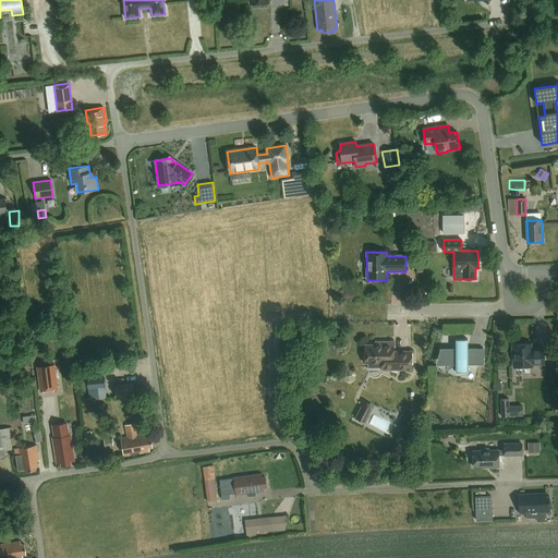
[(483,365),(483,349),(468,349),(468,339),(456,339),(456,349),(441,349),(441,350),(443,350),(443,365),(456,365),(456,372),(468,372),(468,365),(483,365)]
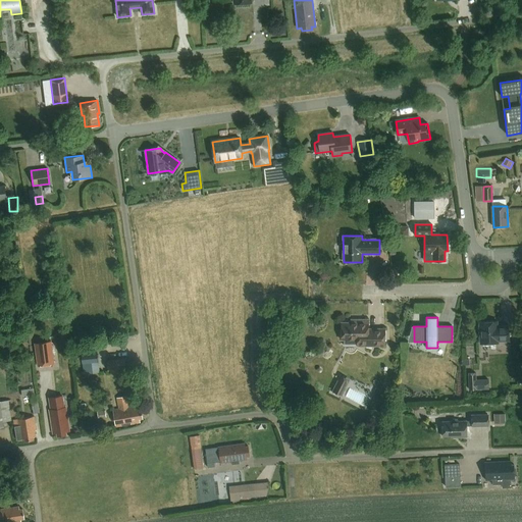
[(357,345),(357,347),(385,347),(385,329),(368,329),(368,320),(359,320),(359,323),(342,323),(342,341),(344,341),(344,345),(357,345)]
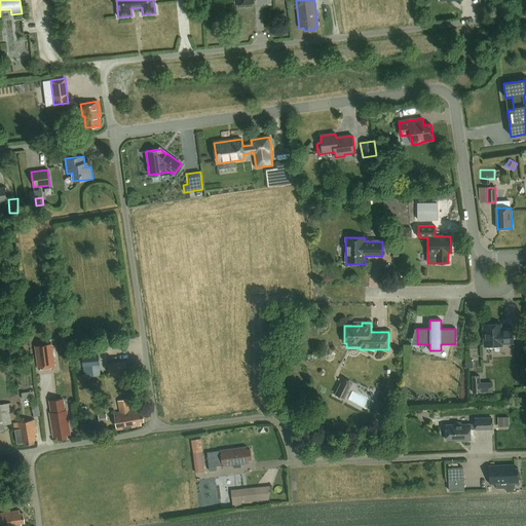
[(483,325),(484,346),(501,346),(501,344),(514,344),(513,329),(504,329),(504,331),(500,331),(500,324),(483,325)]
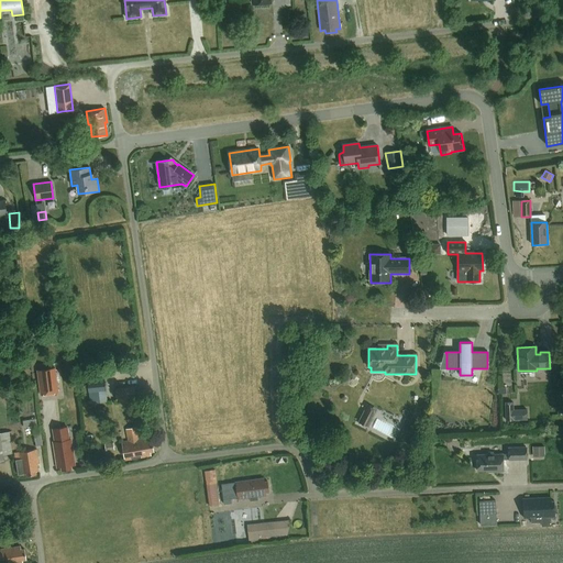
[(58,395),(55,370),(36,372),(37,372),(40,397),(58,395)]
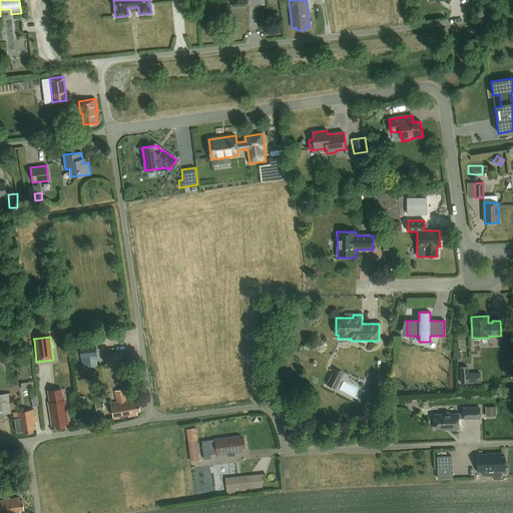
[(84,369),(97,367),(95,347),(80,349),(81,359),(83,359),(84,369)]
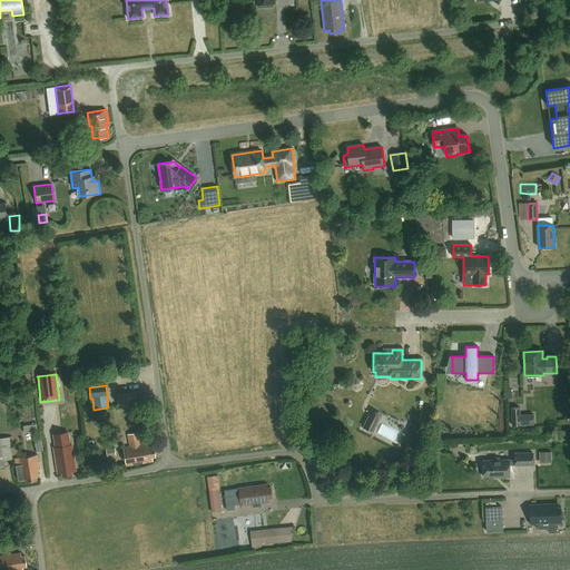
[(137,405),(136,393),(117,394),(118,406),(137,405)]
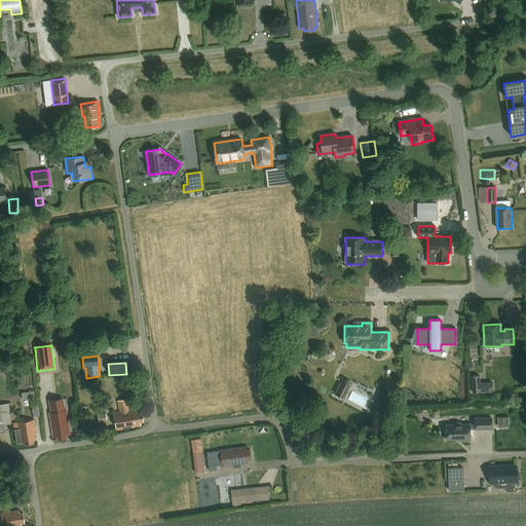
[(339,385),(334,395),(343,400),(348,389),(339,385)]
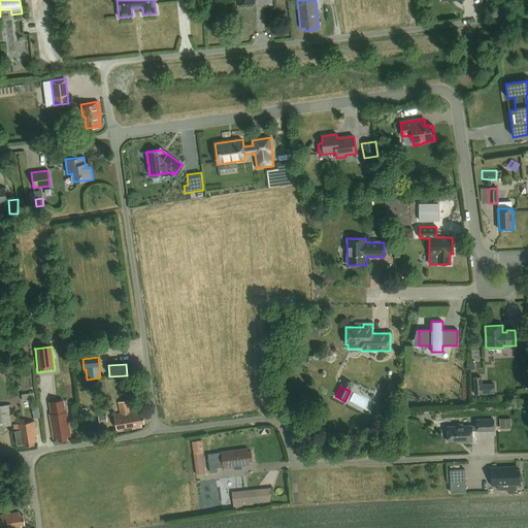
[(138,411),(131,413),(129,401),(120,403),(122,415),(114,416),(118,432),(141,428),(140,424),(144,424),(142,414),(139,415),(138,411)]
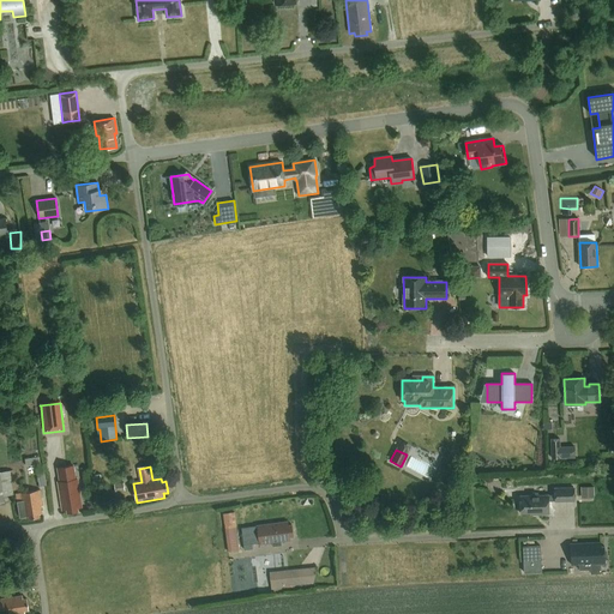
[(0,473),(0,503),(5,503),(4,498),(13,495),(10,471),(0,473)]
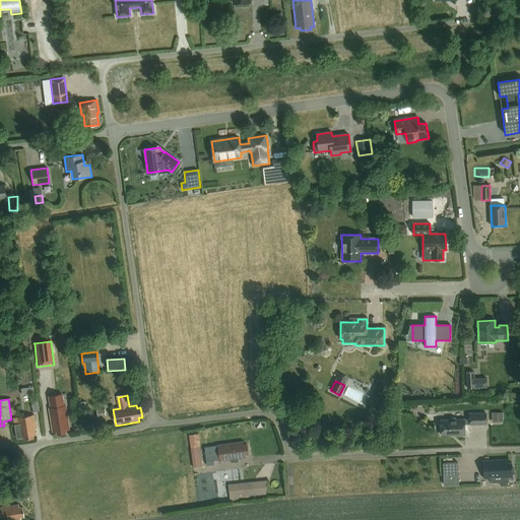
[(87,404),(80,405),(81,412),(88,411),(87,404)]
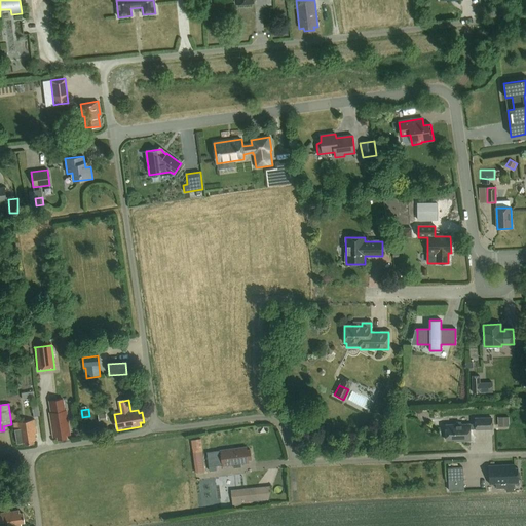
[(66,436),(70,435),(67,411),(49,413),(53,438),(58,437),(58,439),(67,438),(66,436)]
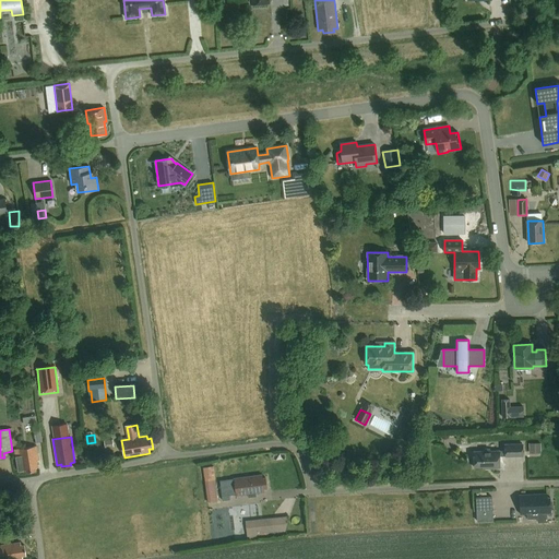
[(113,439),(104,441),(105,448),(114,447),(113,439)]
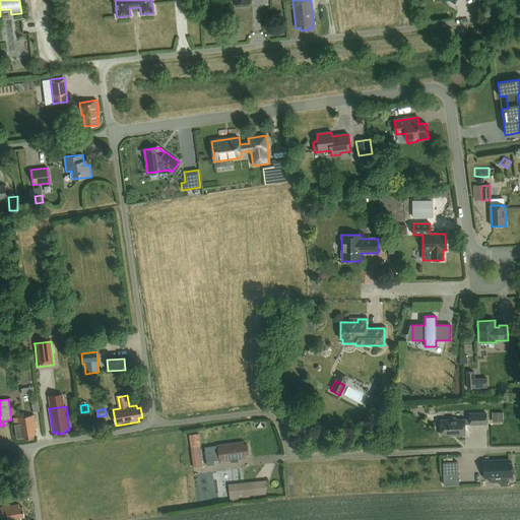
[(502,412),(492,412),(492,423),(503,421),(502,412)]
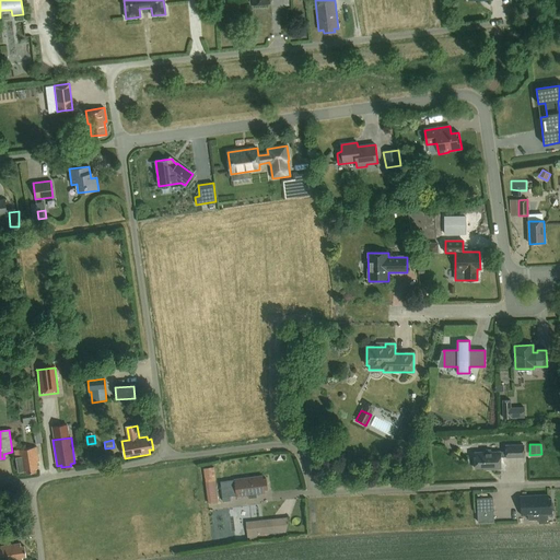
[(524,457),(524,445),(506,445),(506,452),(492,452),(490,451),(486,451),(485,453),(475,453),(476,469),(490,468),(490,469),(501,469),(501,458),(524,457)]
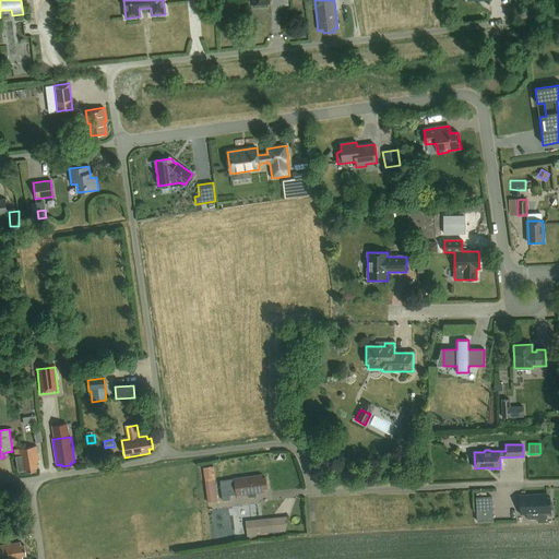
[(37,461),(39,461),(36,447),(14,450),(15,458),(16,458),(19,472),(26,471),(26,473),(36,471),(36,467),(38,467),(37,461)]
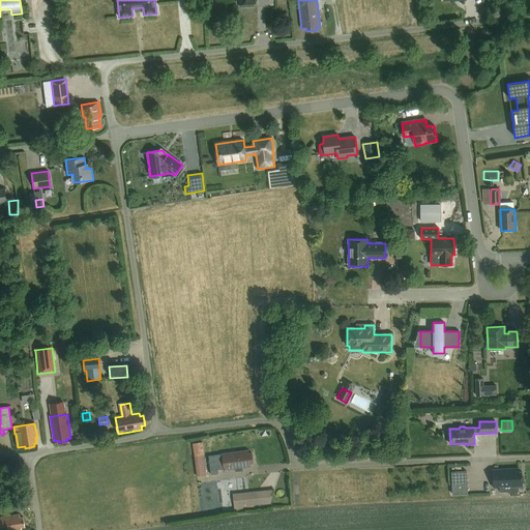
[(202,442),(193,443),(197,476),(207,475),(202,442)]
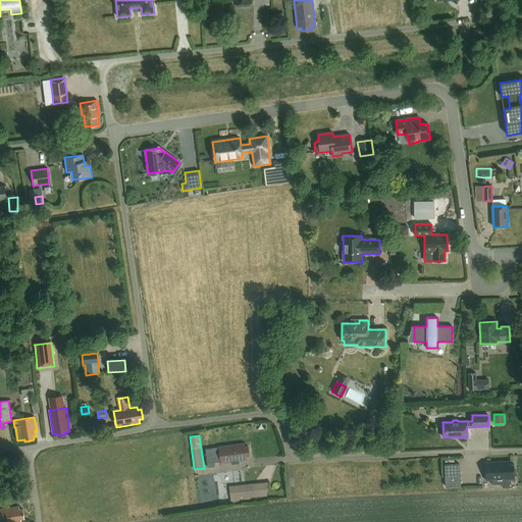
[(207,450),(209,468),(215,467),(214,463),(220,462),(221,463),(247,460),(247,457),(249,457),(248,447),(245,447),(245,445),(207,450)]
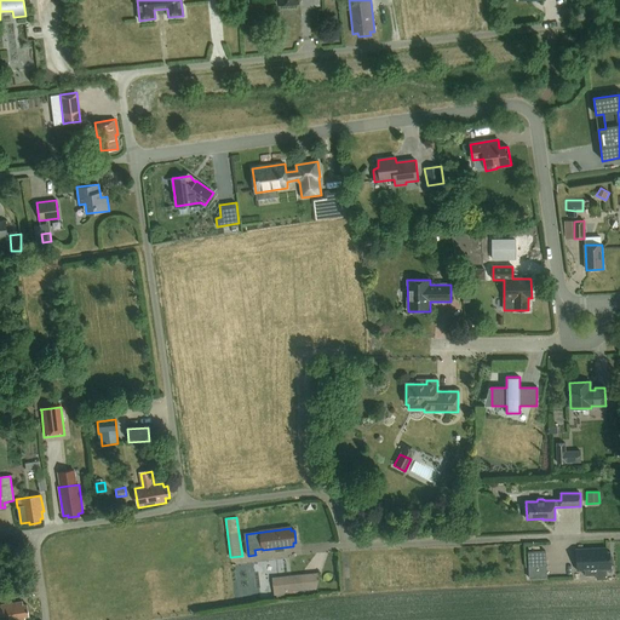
[(607,551),(607,547),(577,549),(577,572),(584,570),(584,575),(596,575),(596,570),(610,569),(609,551),(607,551)]
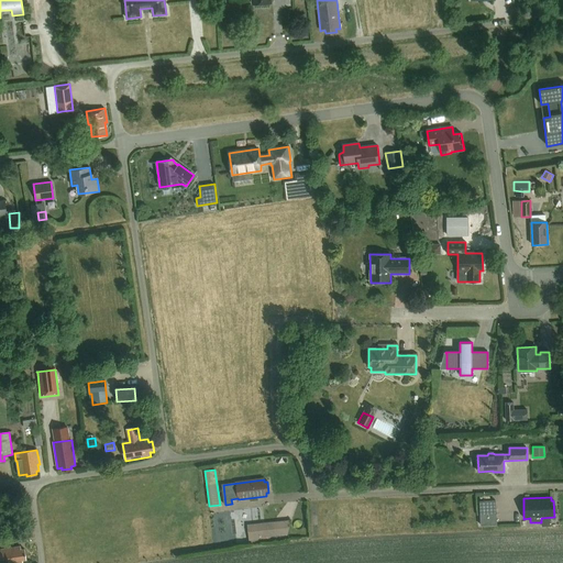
[(481,516),(496,515),(496,499),(479,500),(481,516)]
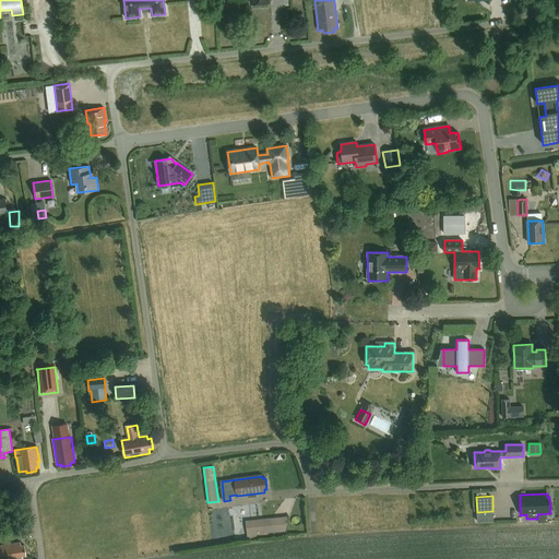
[(271,520),(246,521),(248,538),(261,536),(265,535),(264,532),(272,531),(271,520)]
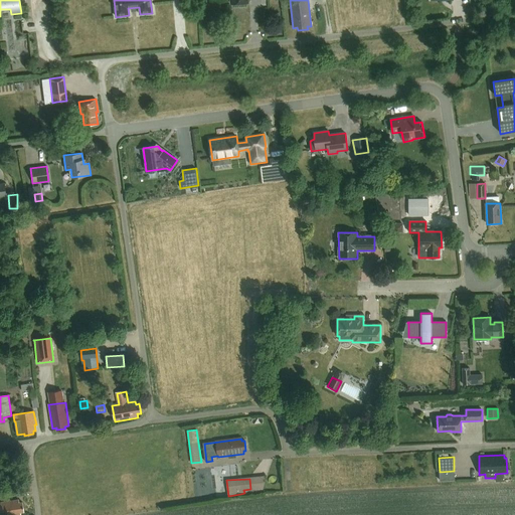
[(24,512),(23,503),(19,503),(19,500),(0,502),(0,514),(20,514),(21,512),(24,512)]
